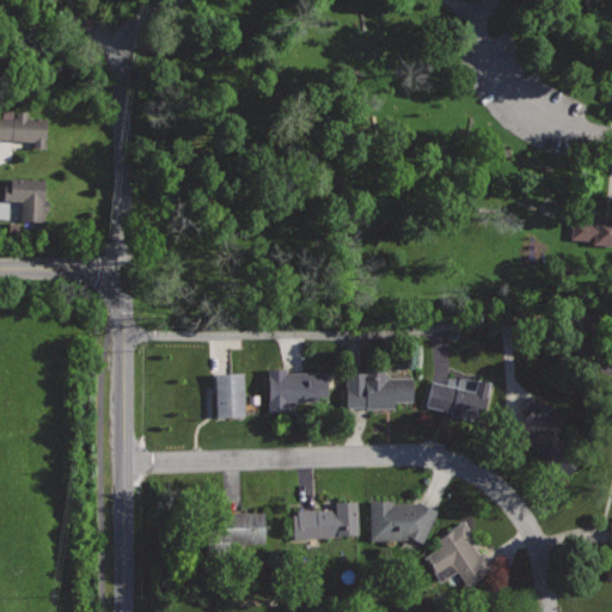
[(47,118),(0,116),(0,139),(30,141),(29,147),(44,147),(47,118)]
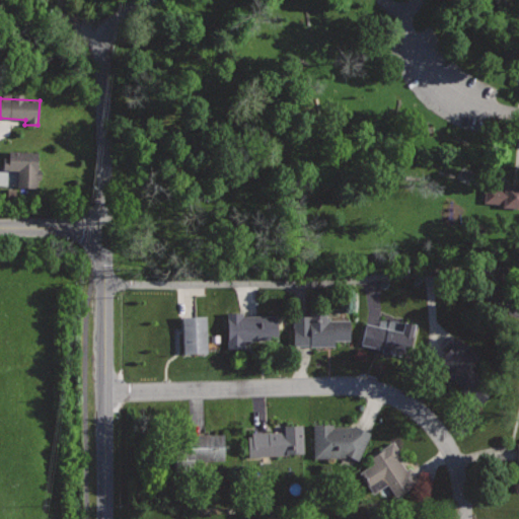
[(39,150),(3,150),(3,170),(18,170),(18,187),(39,187),(39,150)]
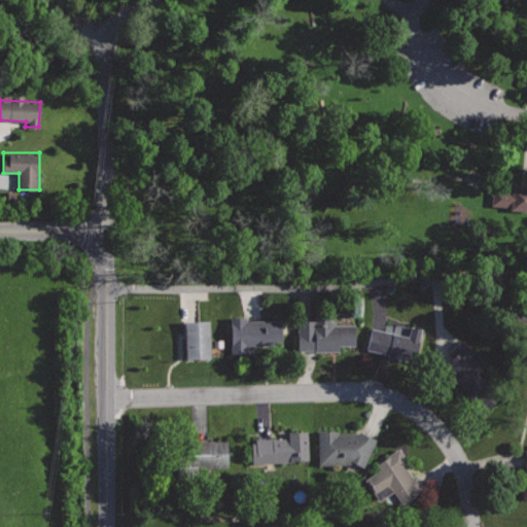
[(491,204),(510,206),(510,209),(526,210),(526,186),(513,185),(513,189),(498,188),(497,192),(492,191),(491,204)]
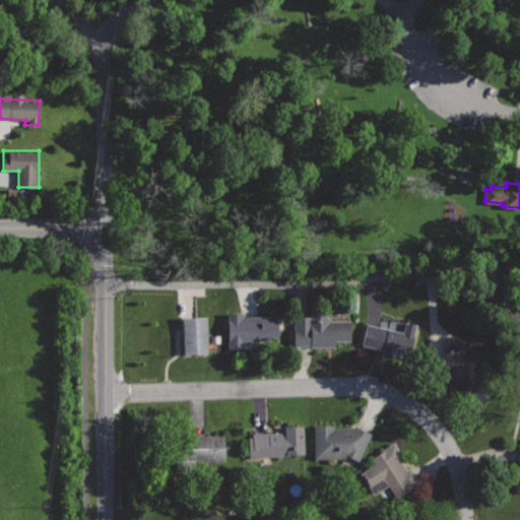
[(350,321),(330,321),(330,318),(327,318),(327,306),(309,307),(309,316),(295,316),(295,345),(335,345),(335,340),(351,340),(350,321)]
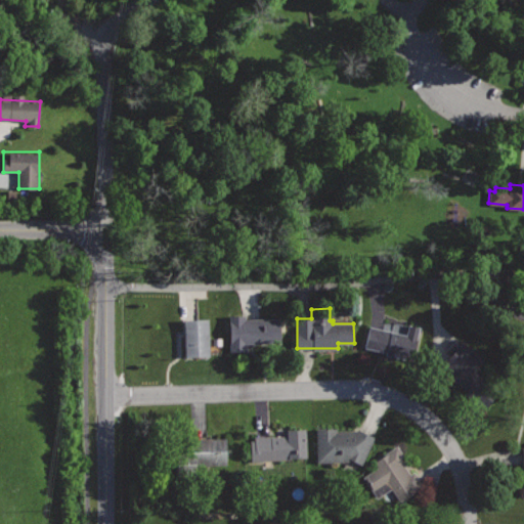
[(279,317),(245,318),(245,314),(229,314),(229,351),(245,351),(245,343),(279,342),(279,317)]
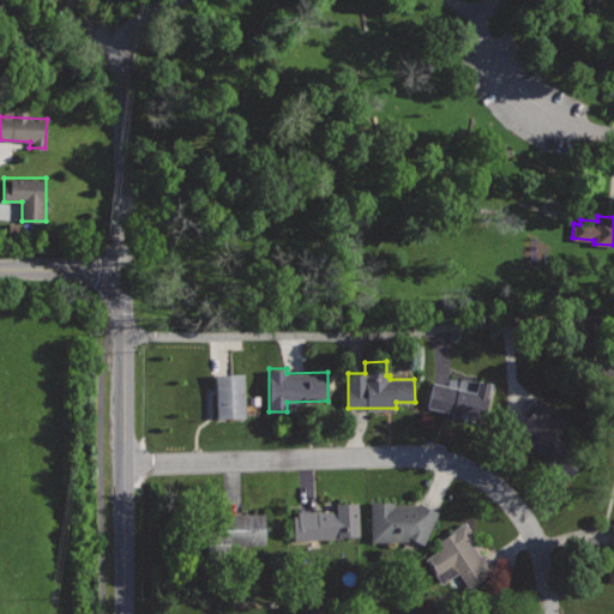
[(244,373),(216,374),(217,416),(246,415),(244,373)]
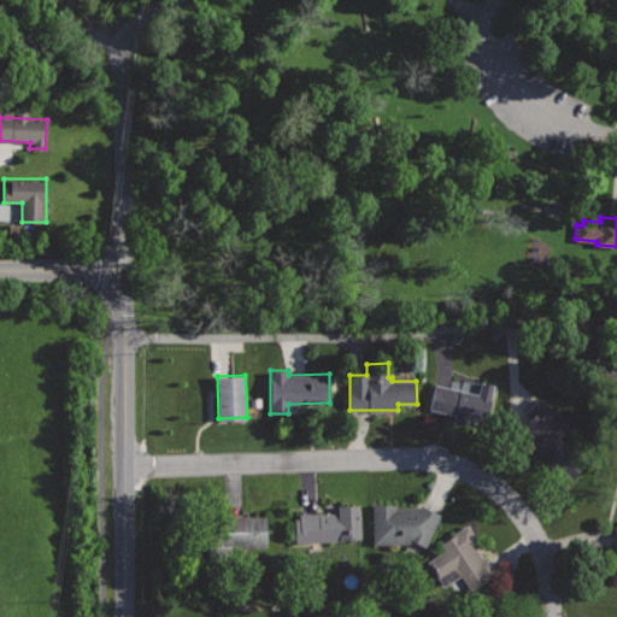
[(494,385),(486,423),(429,410),(435,383),(479,394),(481,381),(494,385)]
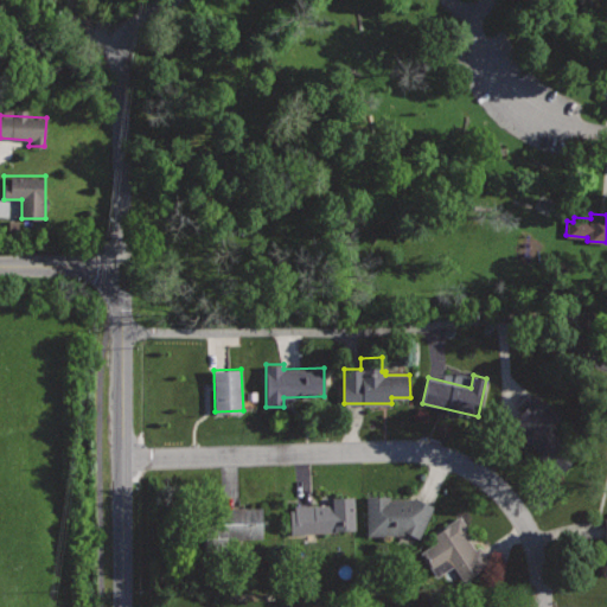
[(529,388),(516,406),(523,411),(510,427),(550,460),(563,446),(556,440),(560,436),(551,430),(563,415),(529,388)]
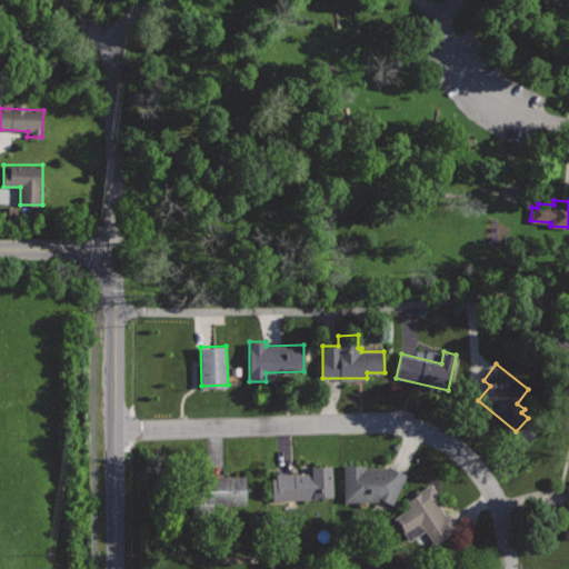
[(331,465),(311,466),(311,472),(271,475),(272,499),(332,496),(331,465)]
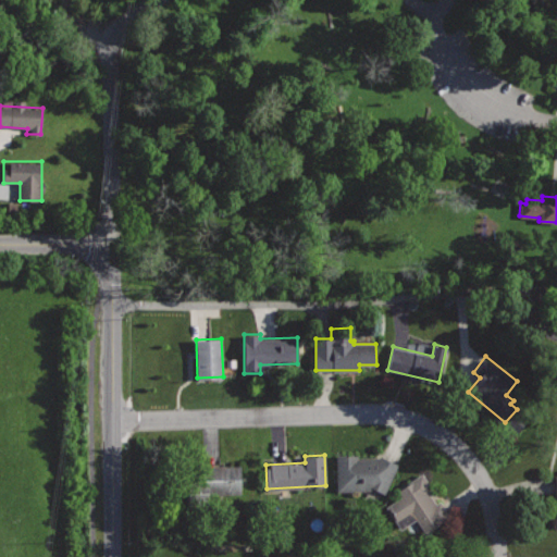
[(398,463),(381,456),(357,457),(357,456),(337,456),(338,490),(376,489),(384,493),(398,463)]
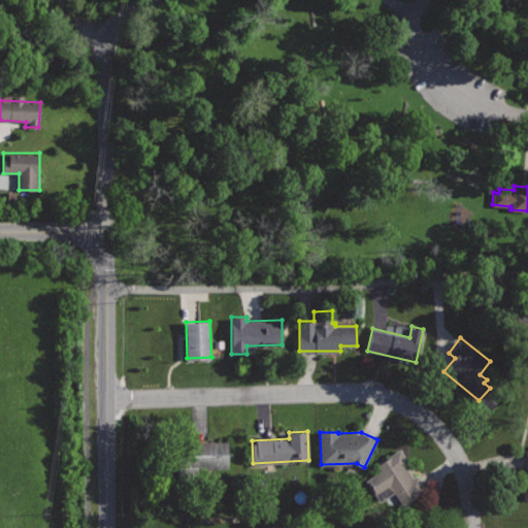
[(228,441),(188,442),(189,459),(176,459),(177,484),(196,484),(196,469),(228,468),(228,441)]
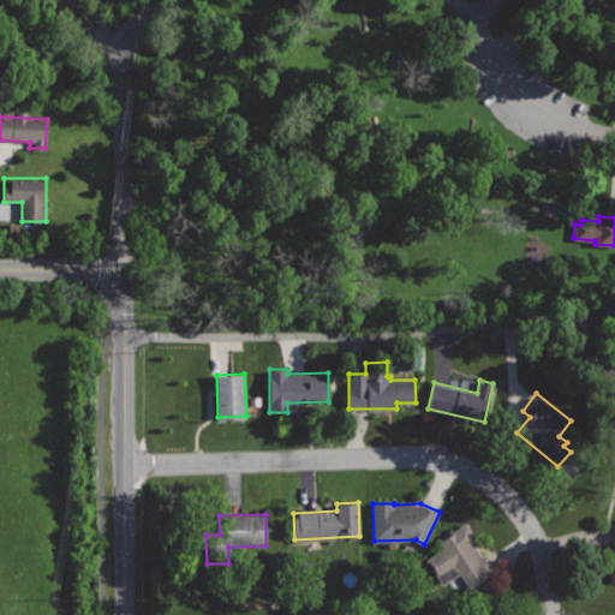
[(466,521),(436,541),(441,548),(425,559),(442,584),(460,572),(470,586),(497,569),(487,553),(481,556),(472,543),(478,539),(466,521)]
